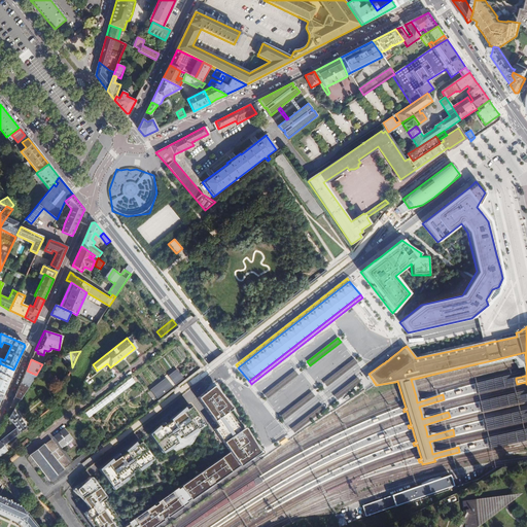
[(357,362),(354,359),(323,383),(326,387),(357,362)]
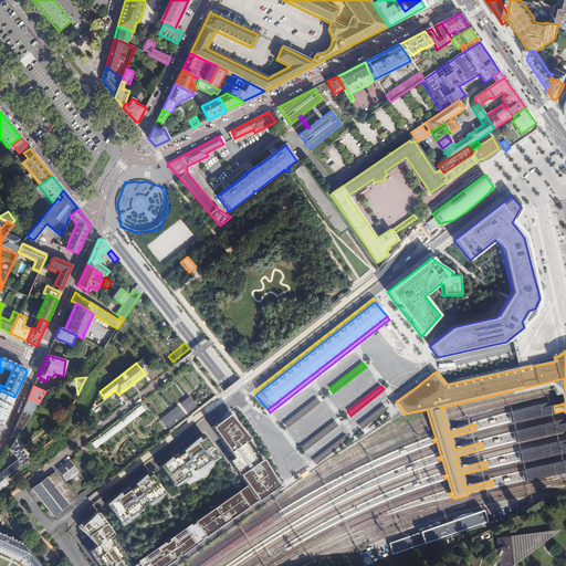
[(0,401),(11,407),(14,397),(0,390),(0,389),(0,401)]
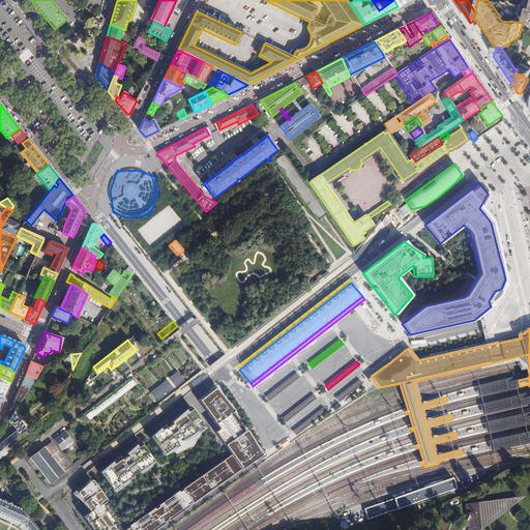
[(169,378),(177,389),(186,382),(178,371),(169,378)]
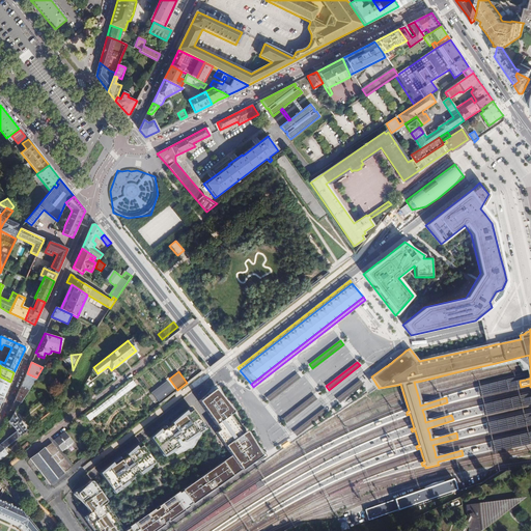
[(36,378),(27,373),(23,381),(21,386),(29,389),(36,378)]
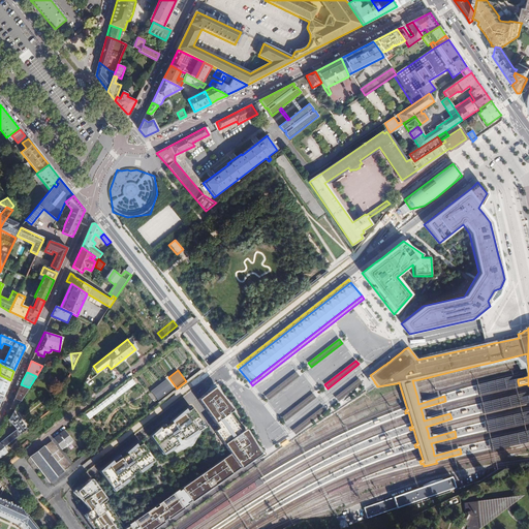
[(299,376),(296,372),(265,397),(268,400),(299,376)]
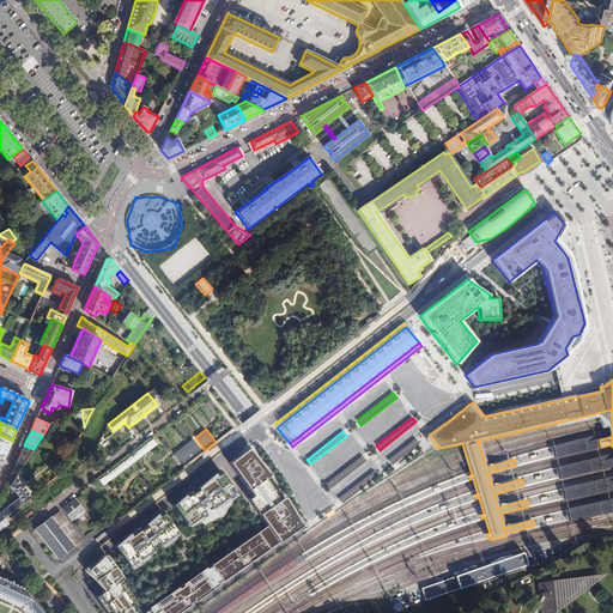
[(0,457),(4,460),(12,441),(0,435),(0,457)]
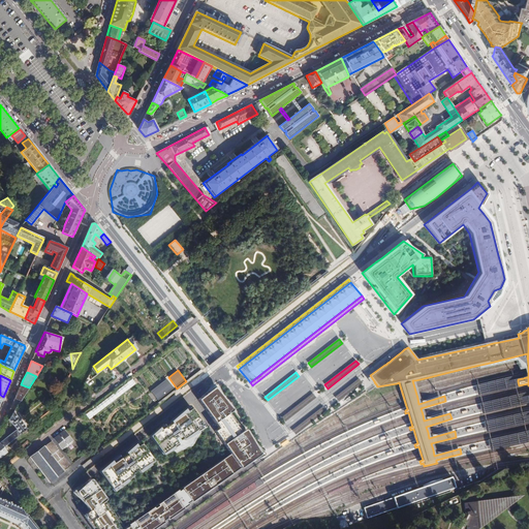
[(151,391),(159,402),(175,391),(165,379),(151,391)]
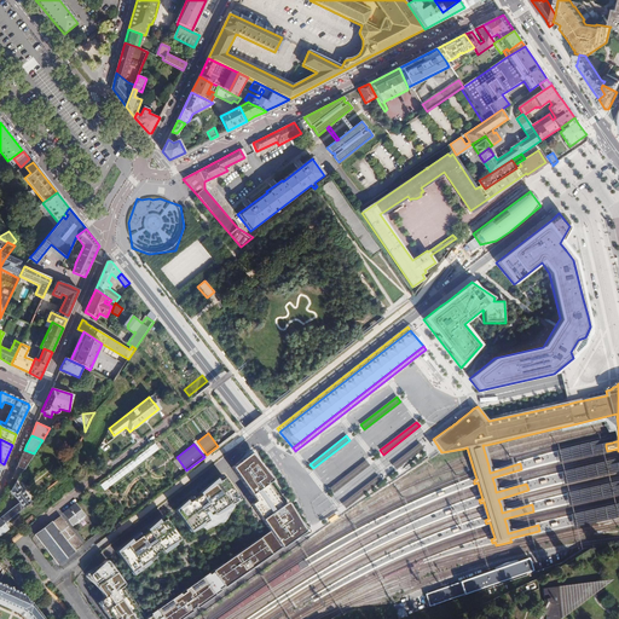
[(423,449),(420,444),(392,466),(395,470),(423,449)]
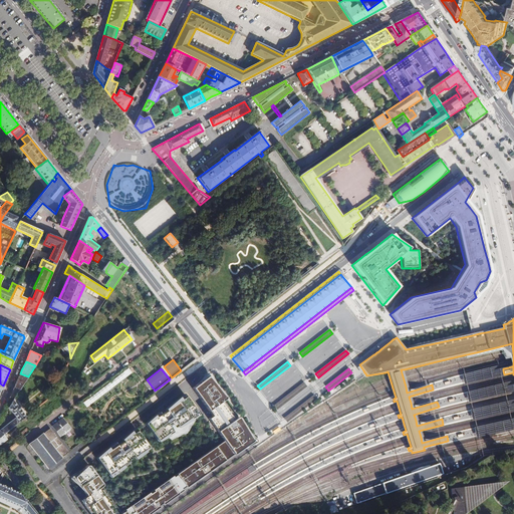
[(20,373),(10,397),(14,398),(28,376),(20,373)]
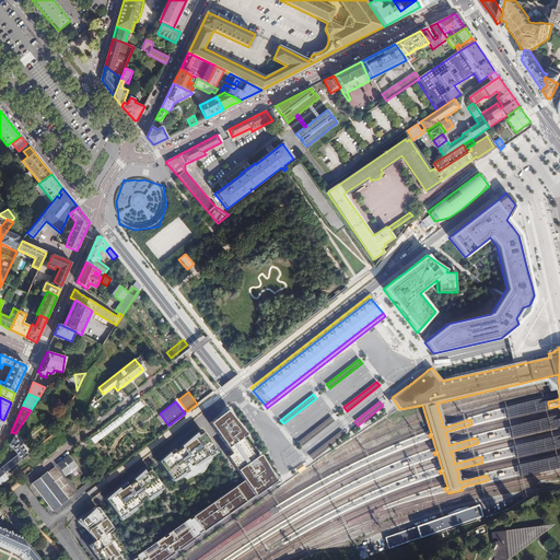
[(136,407),(111,422),(112,423),(88,439),(93,446),(112,434),(109,431),(139,411),(136,407)]
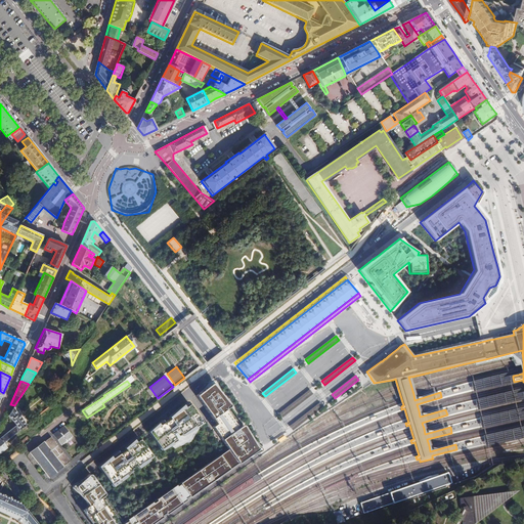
[(212,418),(213,420),(225,409),(227,407),(228,407),(228,406),(229,406),(229,405),(229,404),(213,384),(212,384),(211,384),(197,396),(212,418)]
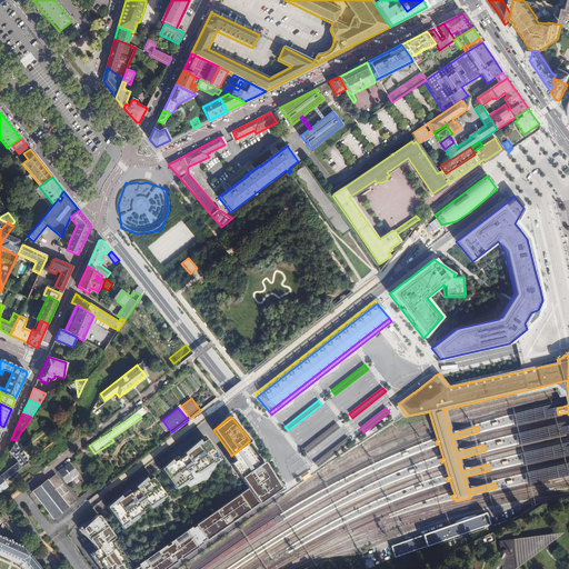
[(340,428),(337,423),(303,449),(307,453),(340,428)]
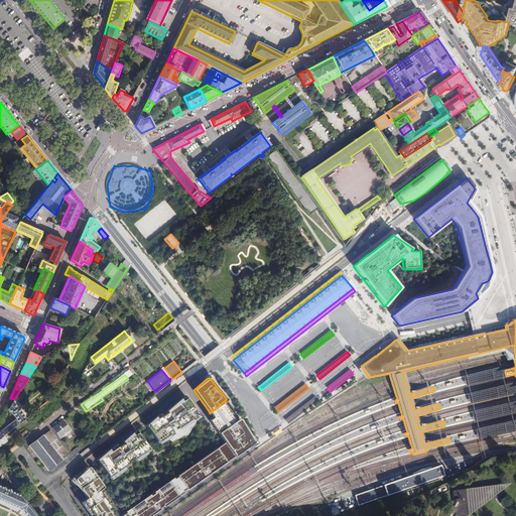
[(147,425),(145,426),(147,428),(149,431),(157,443),(162,439),(167,435),(170,432),(168,430),(197,410),(187,397),(161,416),(161,415),(159,416),(157,418),(151,422),(147,425)]
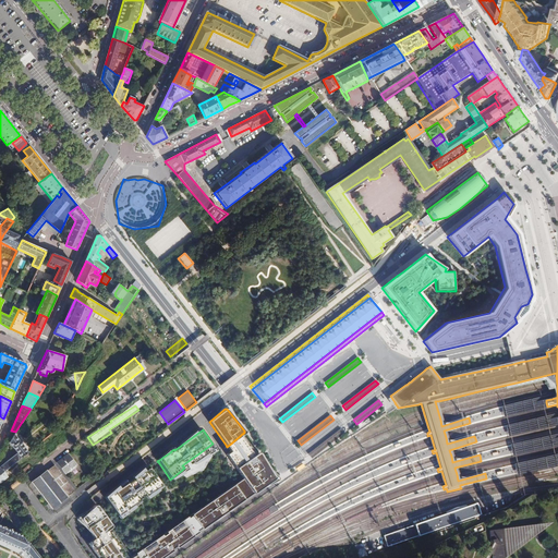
[(343,434),(340,429),(307,455),(312,459),(343,434)]
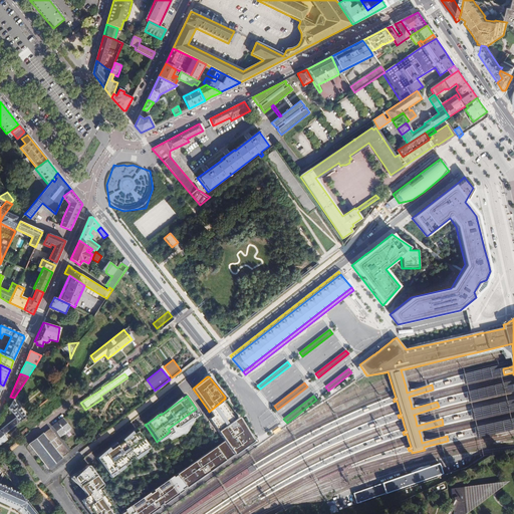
[(0,437),(4,434),(28,415),(14,398),(10,397),(6,406),(8,407),(16,417),(0,430),(0,437)]
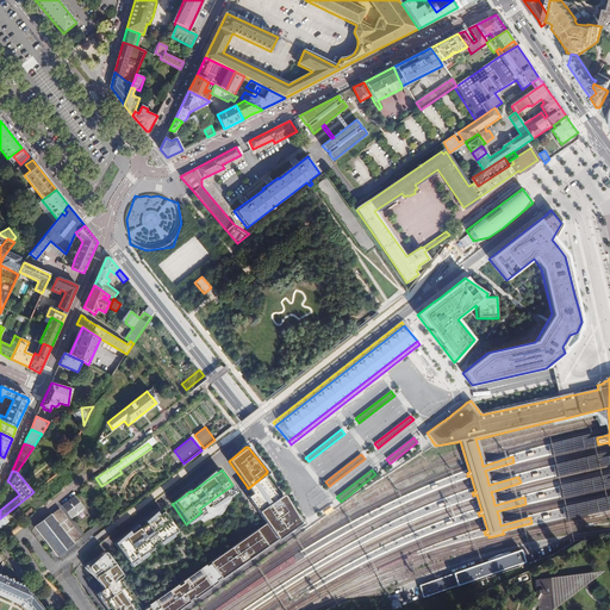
[(259,514),(277,498),(273,492),(272,491),(271,490),(262,477),(248,489),(251,493),(247,497),(259,514)]
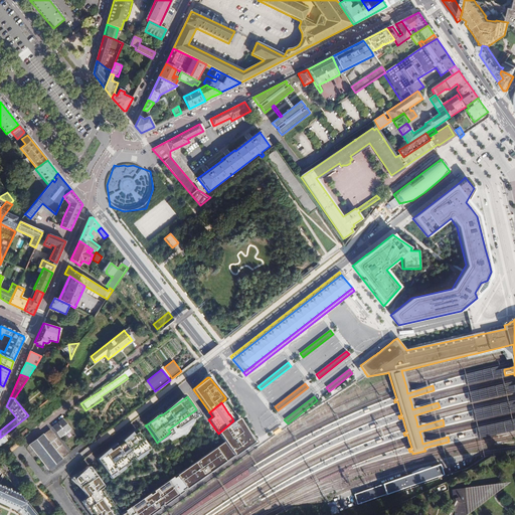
[(65,417),(53,427),(62,438),(74,428),(65,417)]
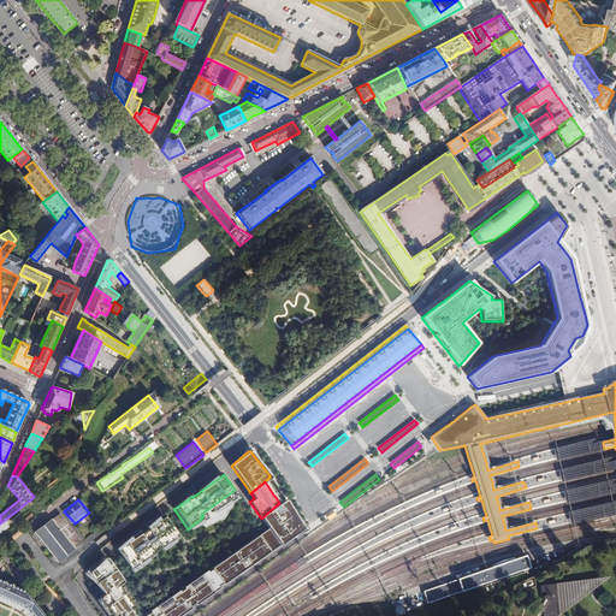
[(261,519),(268,529),(280,545),(300,532),(302,531),(302,529),(302,528),(302,527),(295,514),(286,501),(285,501),(284,501),(283,501),(279,503),(261,519)]
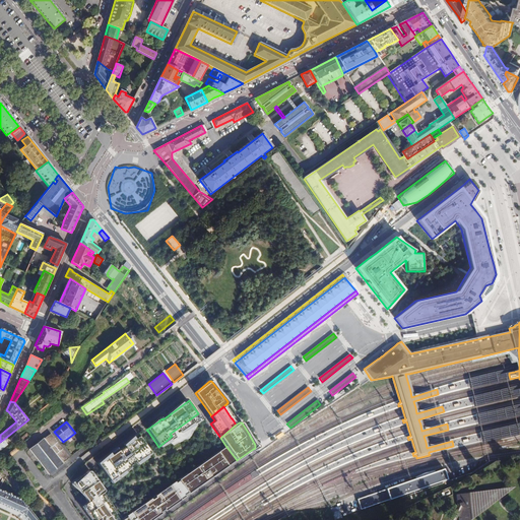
[(28,451),(49,475),(53,473),(64,464),(73,457),(54,431),(50,434),(28,450),(28,451)]
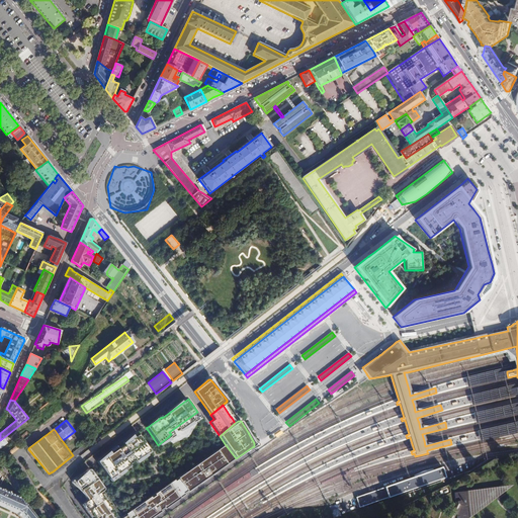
[(137,433),(125,441),(126,442),(119,446),(119,445),(99,459),(109,477),(131,461),(130,459),(134,456),(136,459),(148,450),(139,437),(137,433)]
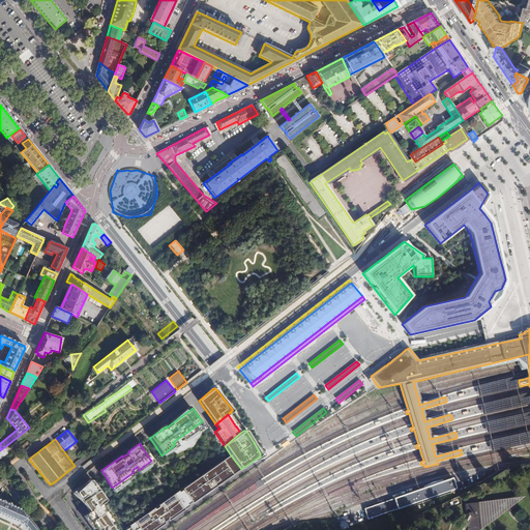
[(0,459),(8,453),(4,447),(0,450),(0,459)]
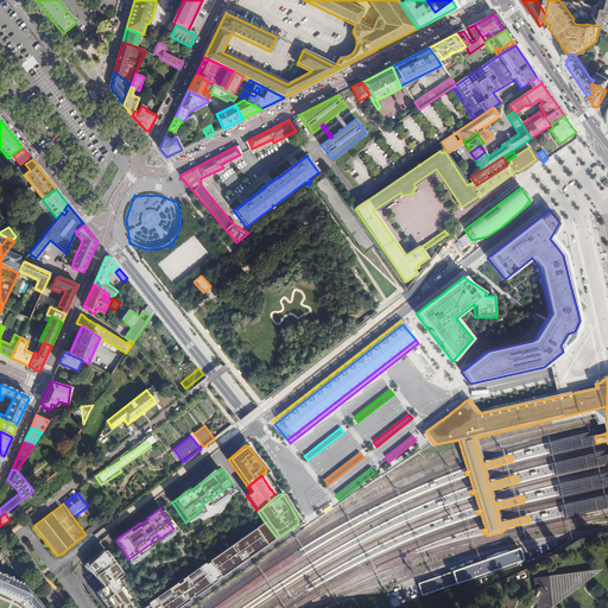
[(277,538),(265,523),(255,530),(266,545),(277,538)]
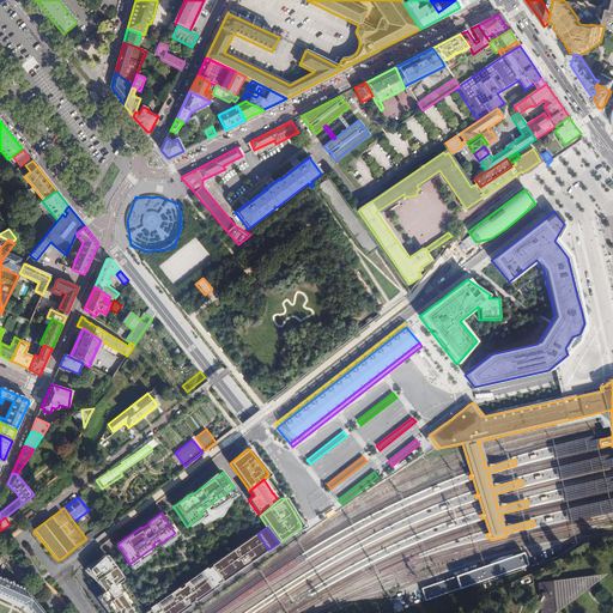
[(96,528),(87,534),(90,538),(98,530),(96,528)]
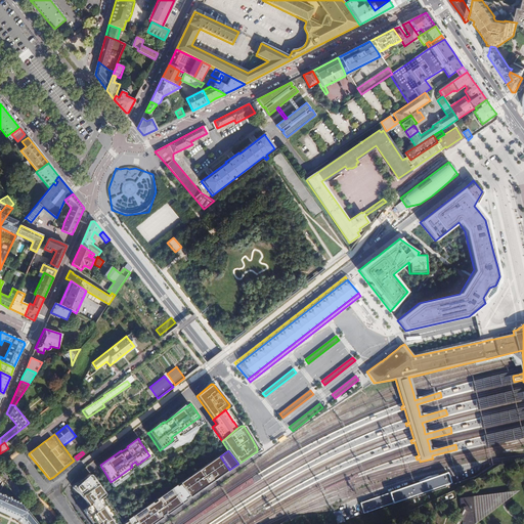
[(183,482),(173,489),(182,504),(193,495),(204,488),(217,479),(221,476),(225,473),(229,470),(220,456),(216,459),(212,462),(208,465),(207,466),(204,468),(195,473),(183,482)]
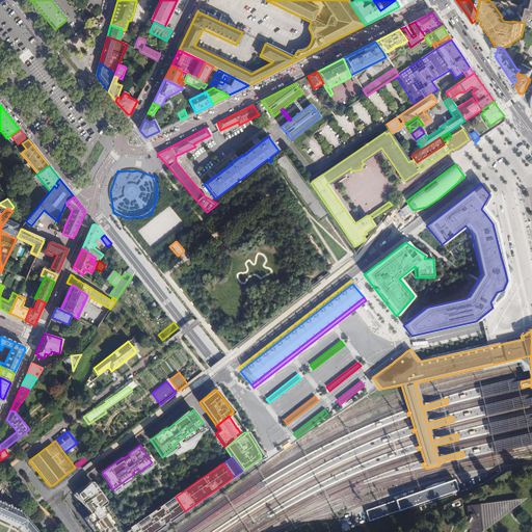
[(396,500),(399,510),(457,489),(453,479),(396,500)]
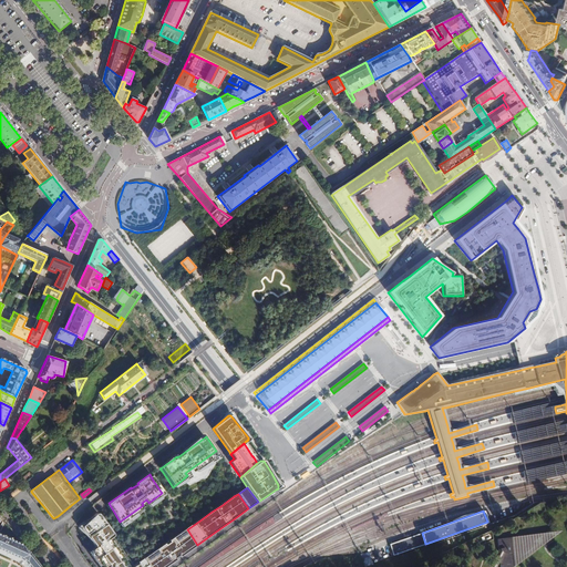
[(82,527),(83,528),(96,548),(92,552),(95,556),(101,564),(111,558),(119,553),(113,544),(112,542),(111,540),(110,539),(113,537),(113,536),(113,535),(112,534),(100,515),(99,515),(98,515),(96,515),(93,518),(83,526),(83,527),(82,527)]
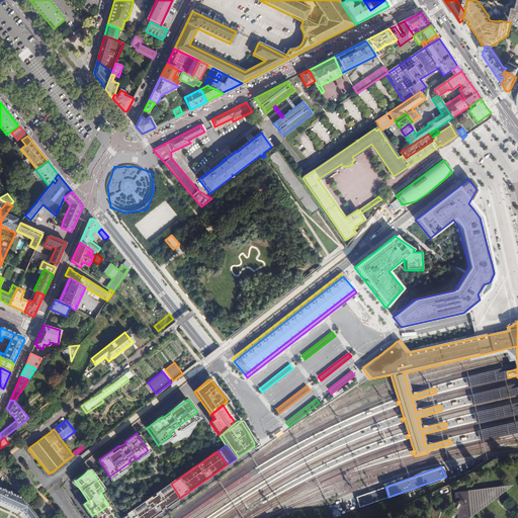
[(124,517),(152,517),(180,498),(171,484),(155,496),(151,498),(123,516),(124,517)]
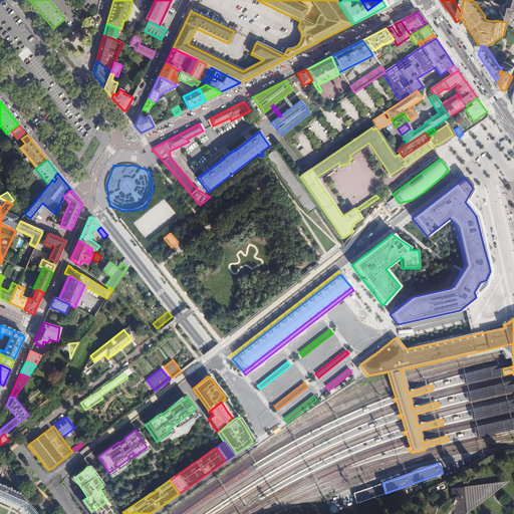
[(461,487),(451,489),(453,513),(464,513),(465,513),(494,491),(507,482),(467,487),(461,487)]
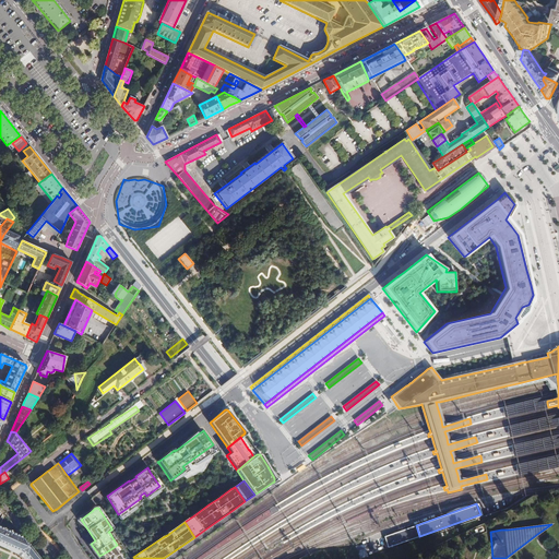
[(388,547),(419,536),(416,525),(384,536),(388,547)]
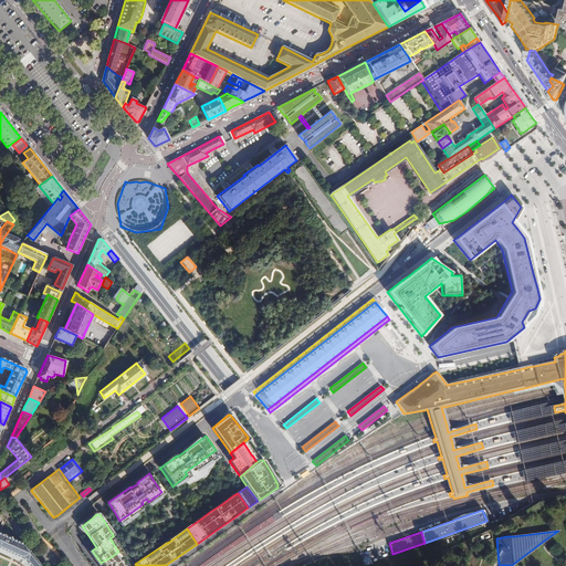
[(0,565),(41,565),(27,548),(23,544),(0,533),(0,565)]
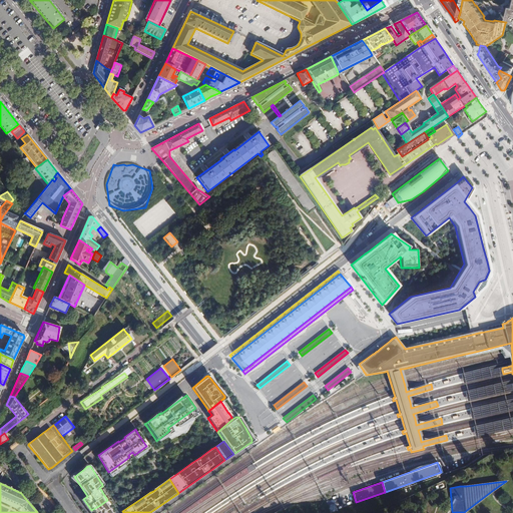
[(119,512),(117,512),(107,500),(100,505),(91,510),(93,512),(123,512),(122,511),(121,512),(119,512)]
